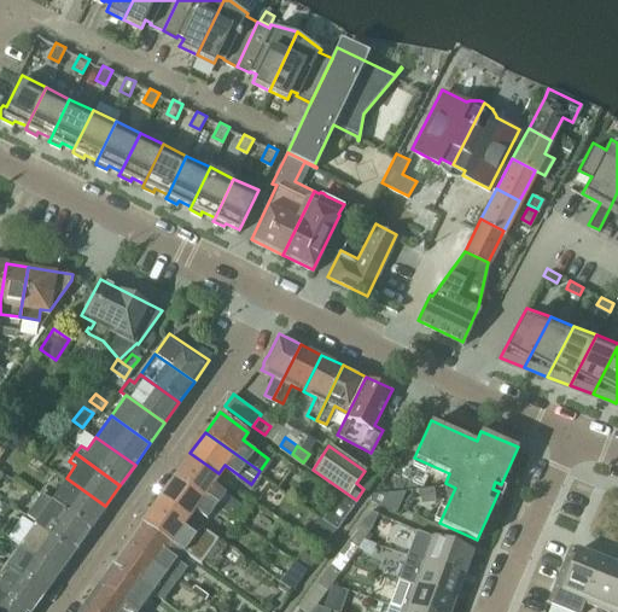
[(178,471),(175,474),(216,503),(232,514),(239,503),(234,500),(235,499),(225,490),(213,482),(219,473),(190,453),(181,466),(178,471)]
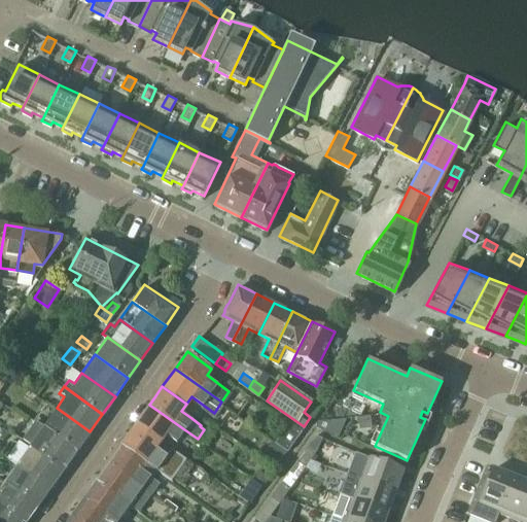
[(144,412),(137,422),(162,440),(166,432),(177,440),(184,429),(149,405),(147,408),(144,412)]
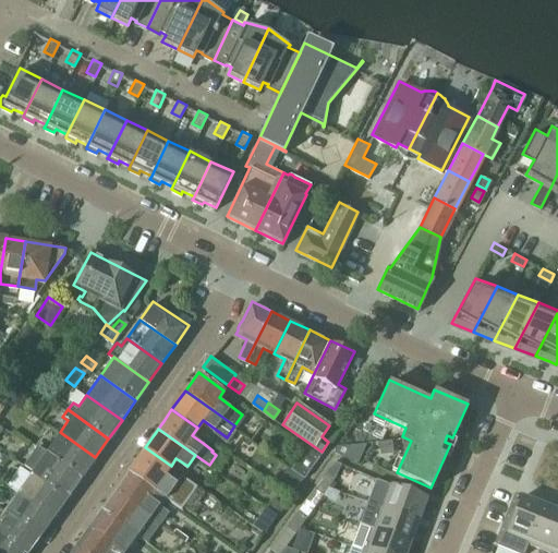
[(60,432),(47,451),(82,476),(95,457),(60,432)]
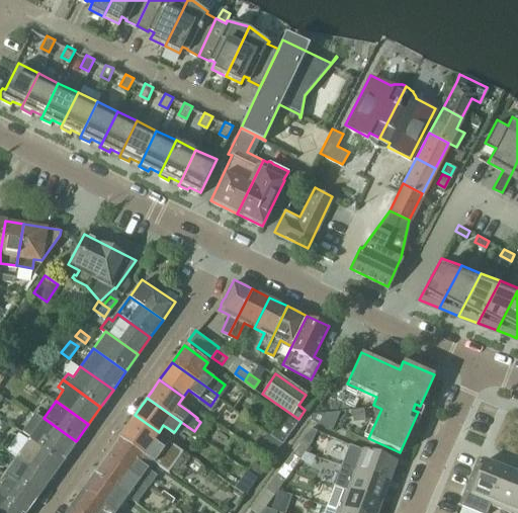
[(31,435),(30,437),(63,460),(76,441),(44,418),(35,412),(22,429),(31,435)]
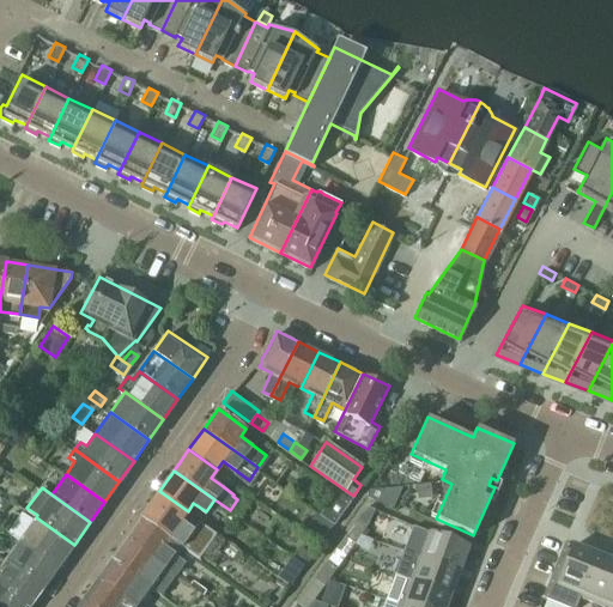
[(321,513),(334,522),(351,498),(338,489),(321,513)]
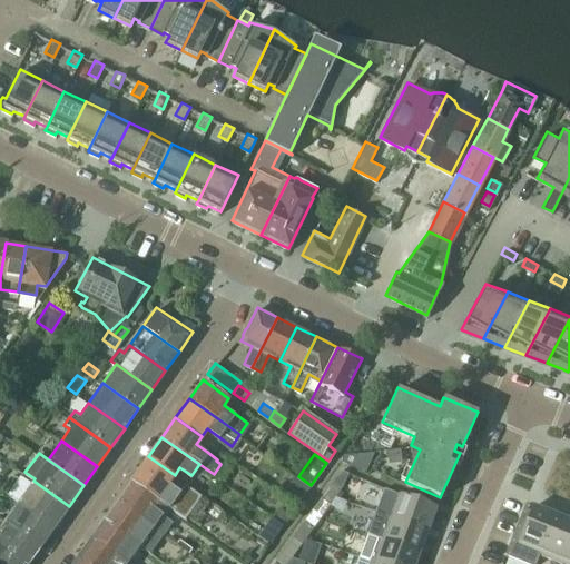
[(148,456),(131,480),(168,505),(185,517),(202,494),(185,483),(179,491),(169,483),(175,475),(148,456)]
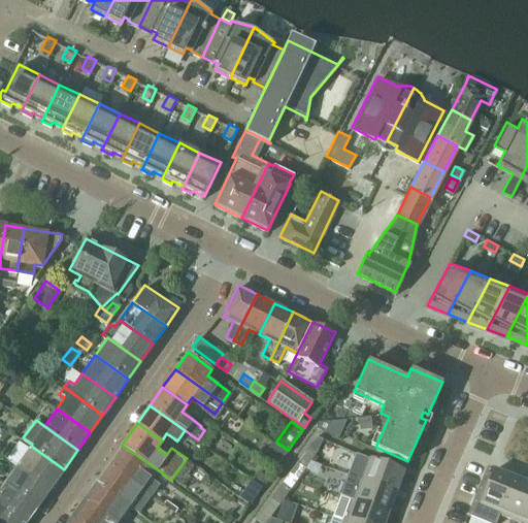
[(122,445),(109,462),(152,493),(160,482),(151,476),(156,468),(122,445)]
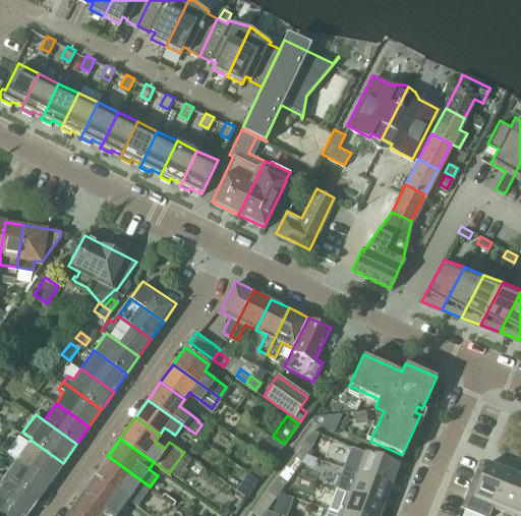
[(266,450),(274,455),(282,444),(275,439),(266,450)]
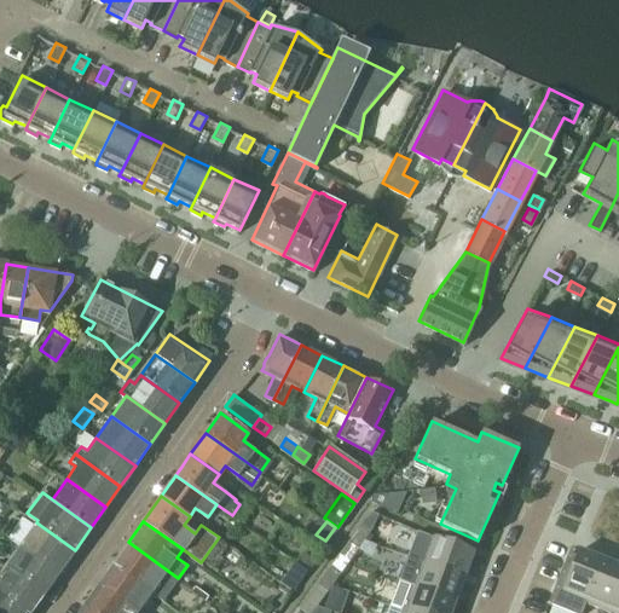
[(360,521),(354,531),(364,537),(370,528),(360,521)]
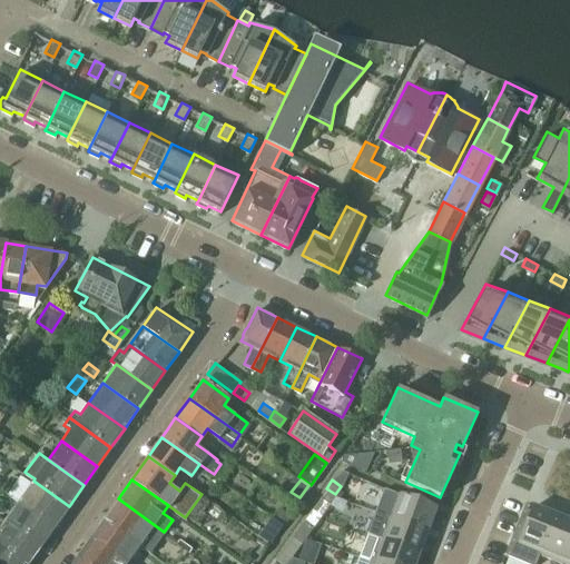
[(33,481),(18,502),(53,527),(69,506),(33,481)]
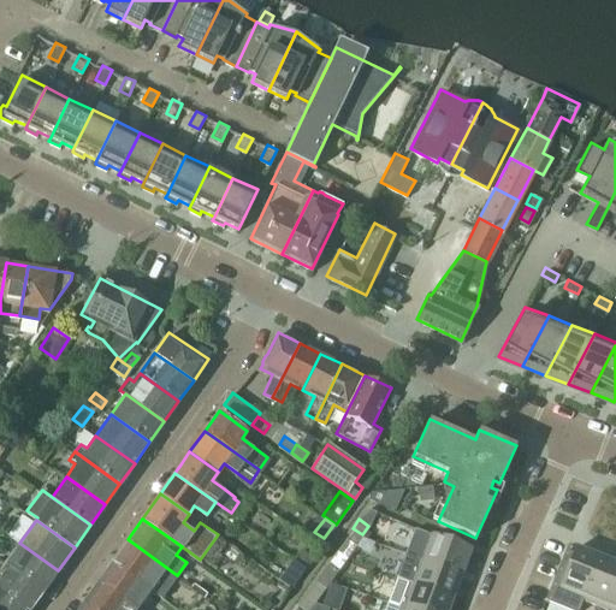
[(472,546),(415,526),(406,551),(462,572),(472,546)]
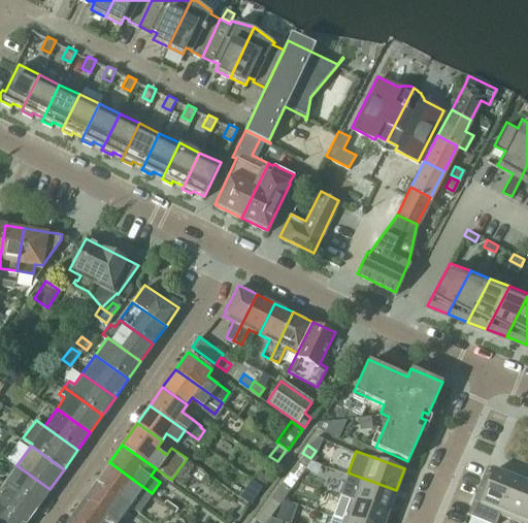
[(310,458),(302,453),(297,460),(305,466),(310,458)]
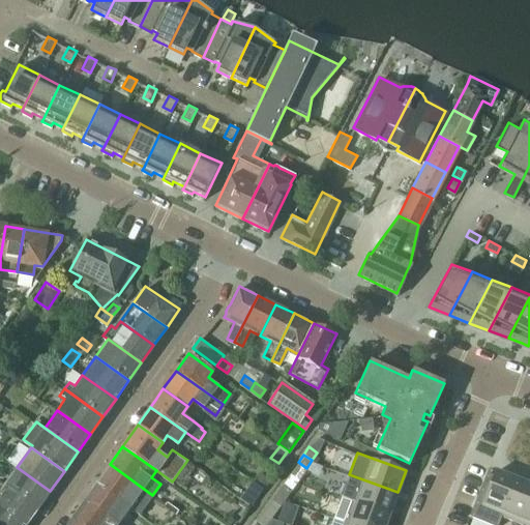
[(110,464),(96,482),(130,505),(140,513),(152,495),(110,464)]
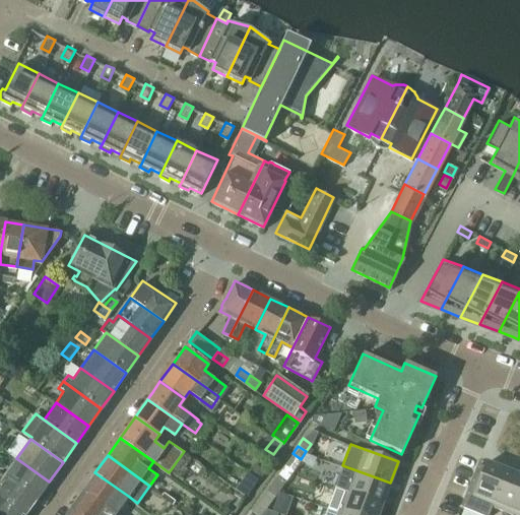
[(16,458),(4,475),(37,499),(49,481),(16,458)]
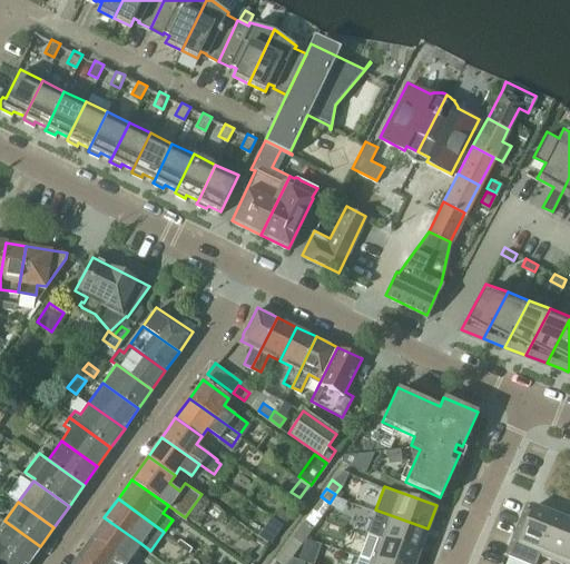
[(523,506),(504,553),(532,563),(534,563),(540,552),(556,513),(532,504),(530,508),(523,506)]
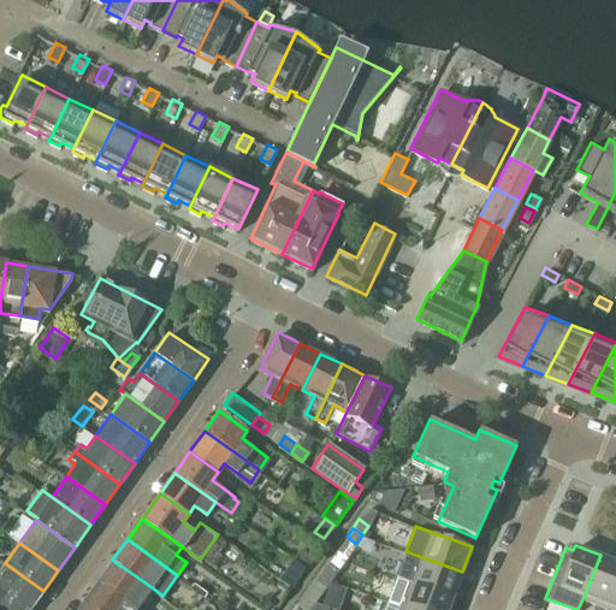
[(301,548),(294,557),(306,566),(313,555),(301,548)]
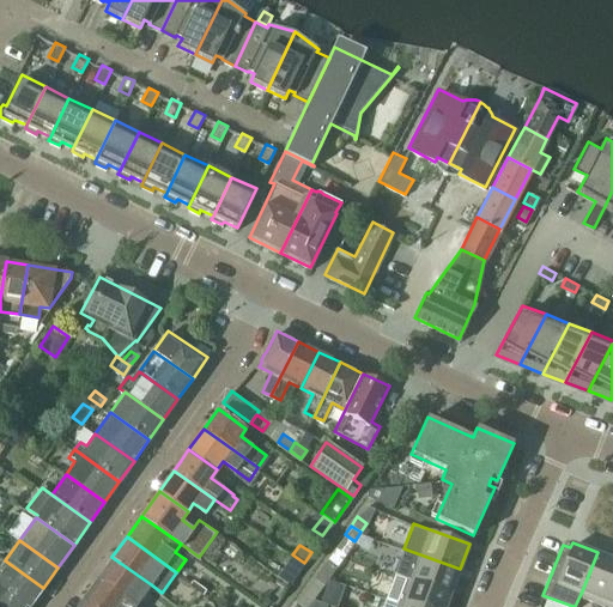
[(404,548),(395,572),(451,593),(460,569),(404,548)]
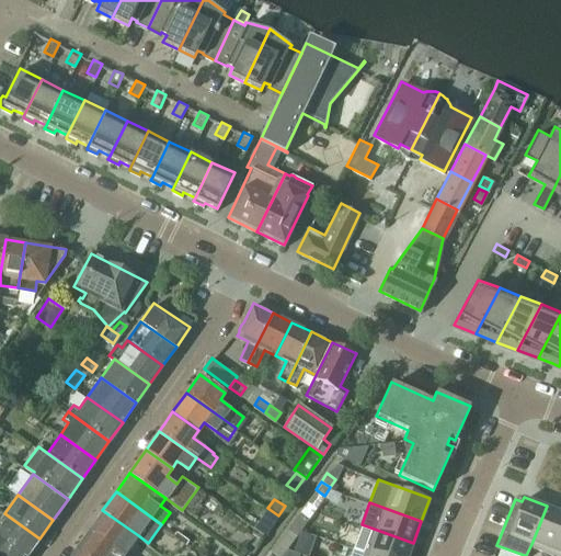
[(560,511),(547,506),(531,544),(553,553),(560,532),(560,511)]
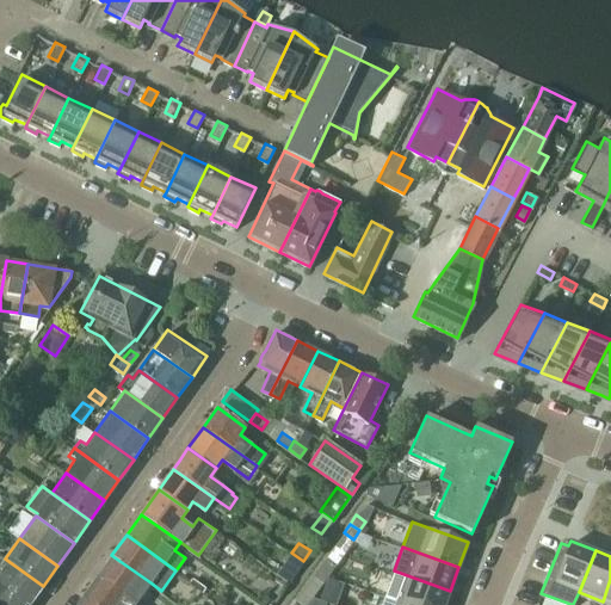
[(111,555),(97,576),(136,604),(150,582),(111,555)]
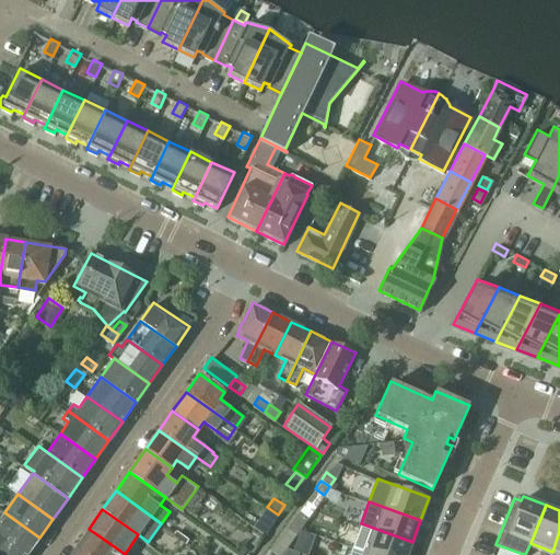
[(299,510),(293,519),(302,524),(307,517),(299,510)]
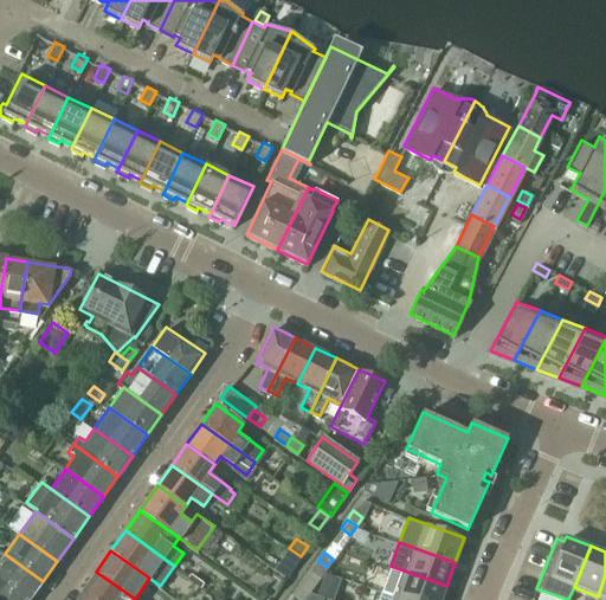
[(5,554),(0,560),(0,580),(27,599),(28,599),(43,581),(5,554)]
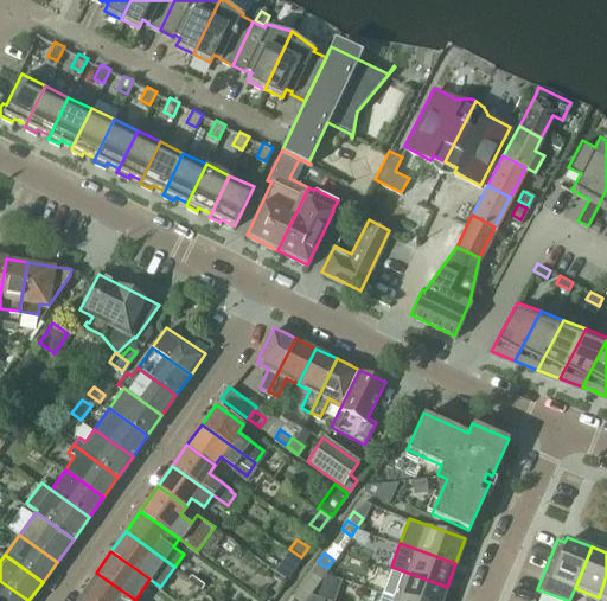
[(327,568),(318,562),(312,570),(321,577),(327,568)]
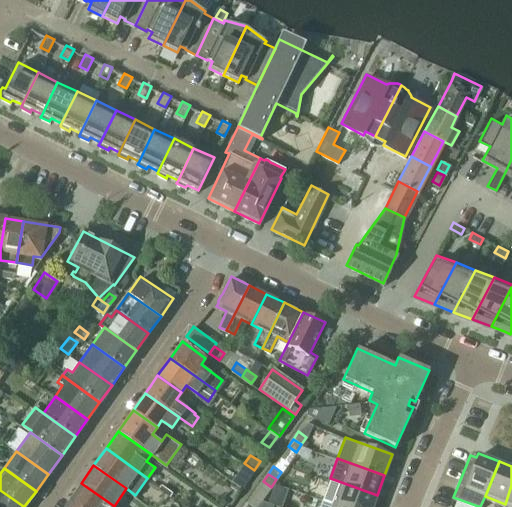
[(330,478),(322,498),(346,506),(372,506),(377,495),(330,478)]
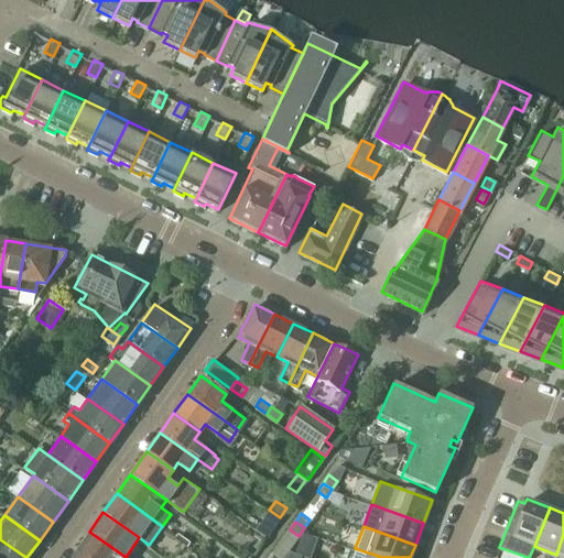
[(89,532),(76,550),(86,557),(127,557),(126,557),(89,532)]
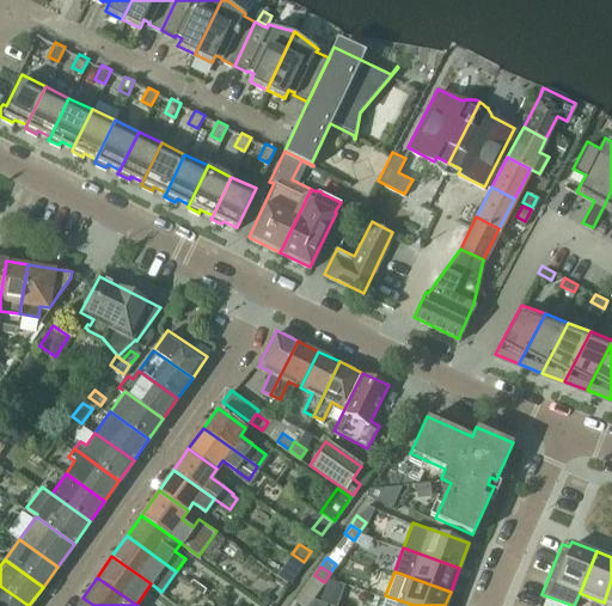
[(28,605),(0,586),(0,605),(28,605)]
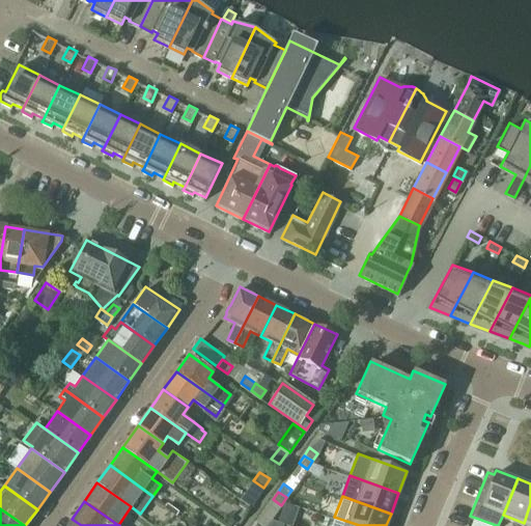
[(359,525),(334,517),(330,525),(359,525)]
